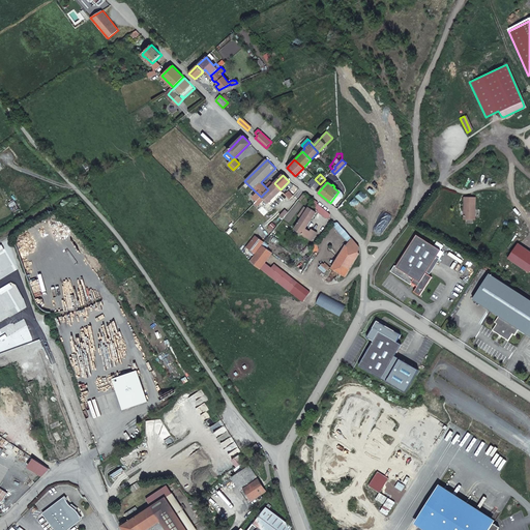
[(261,197),(264,200),(268,203),(281,189),(274,183),(268,189),(261,197)]
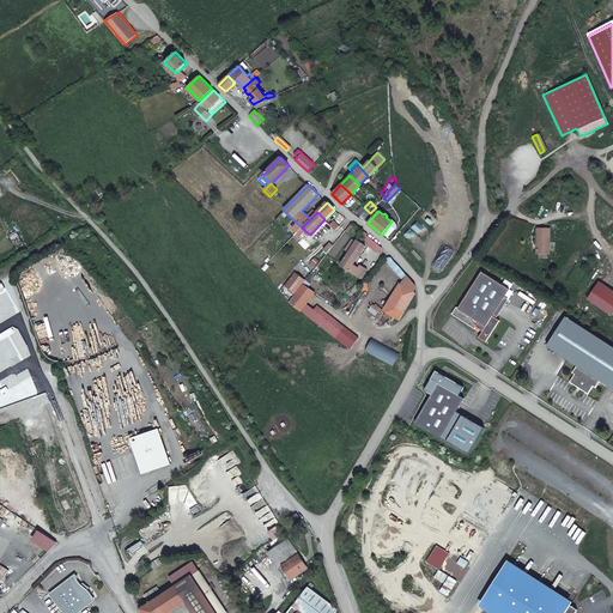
[(335,220),(332,225),(335,229),(338,231),(341,225),(335,220)]
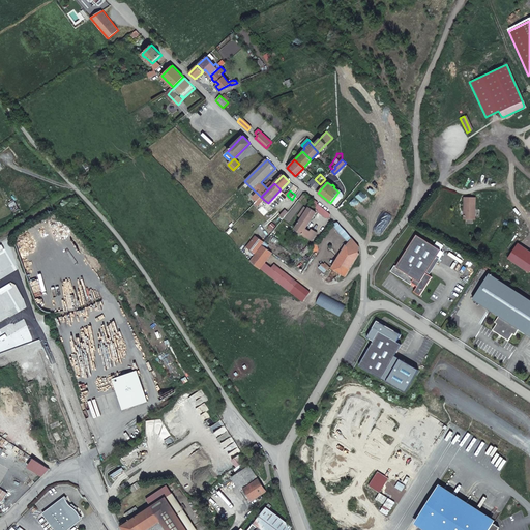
[(464,198),(463,219),(474,219),(475,198),(464,198)]
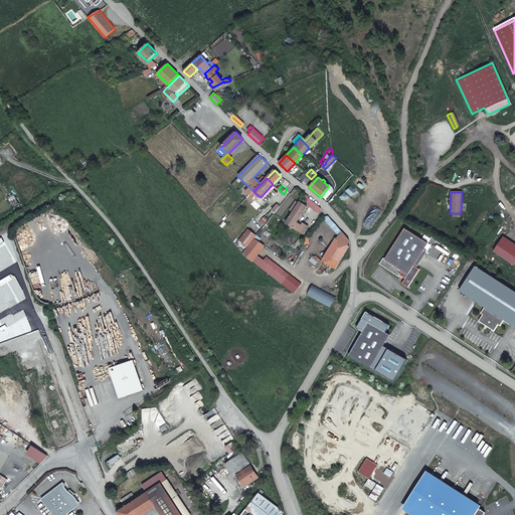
[(319,205),(313,200),(309,204),(312,206),(311,208),(316,212),(323,212),(322,209),(319,205)]
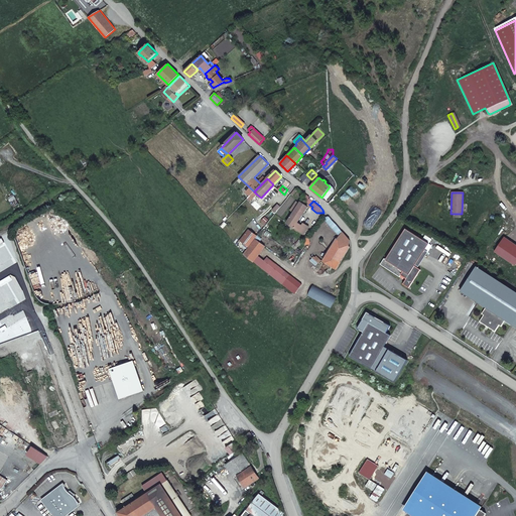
[(287,224),(302,236),(308,230),(303,226),(302,228),(298,224),(309,210),(300,203),(298,207),(294,205),(290,211),(294,213),(287,224)]
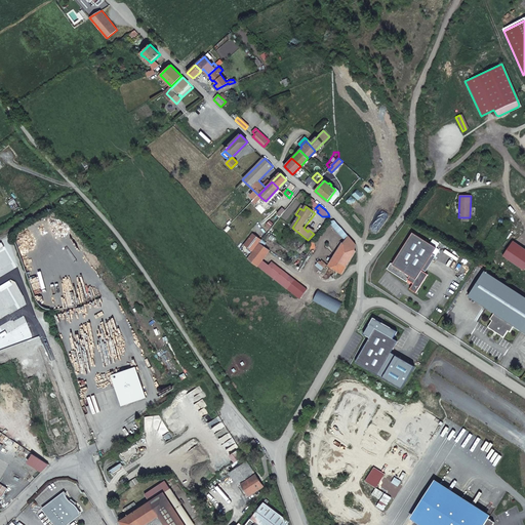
[(340,227),(334,227),(346,240),(348,236),(340,227)]
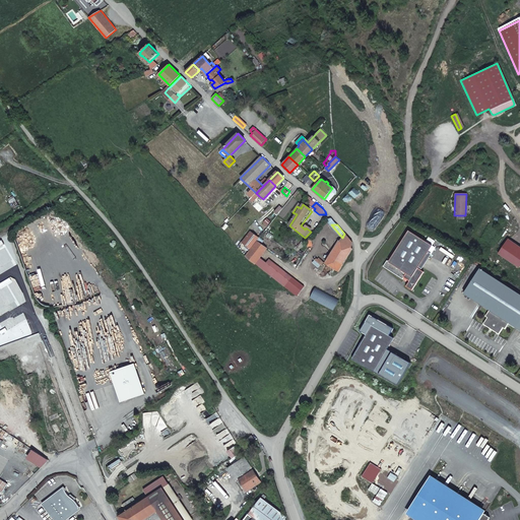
[(387,261),(383,267),(403,280),(404,278),(409,282),(406,287),(412,291),(425,272),(418,269),(433,247),(409,232),(389,262),(387,261)]
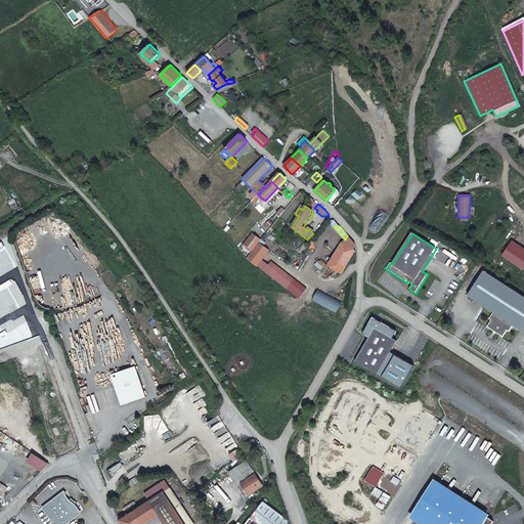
[(244,245),(253,251),(259,243),(260,242),(252,234),(244,245)]
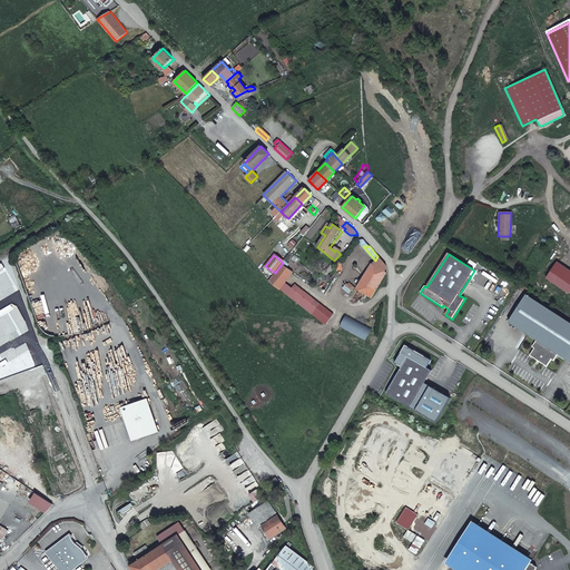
[(373,264),(384,272),(386,265),(377,256),(375,261),(373,264)]
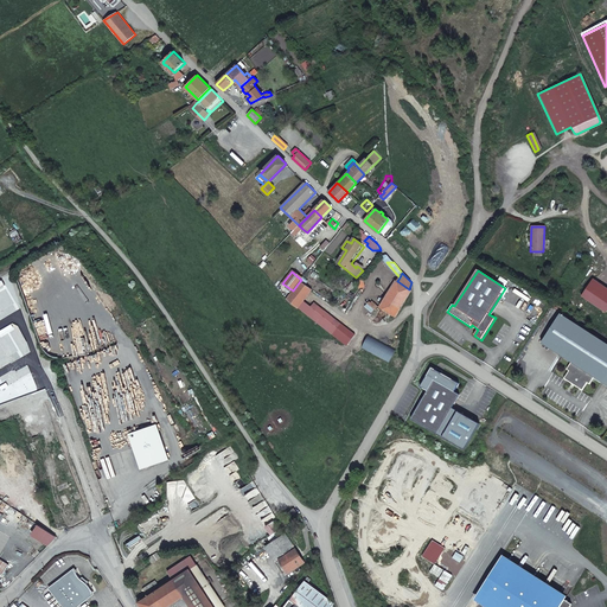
[(606,306),(606,287),(590,278),(581,293),(606,308),(606,306)]
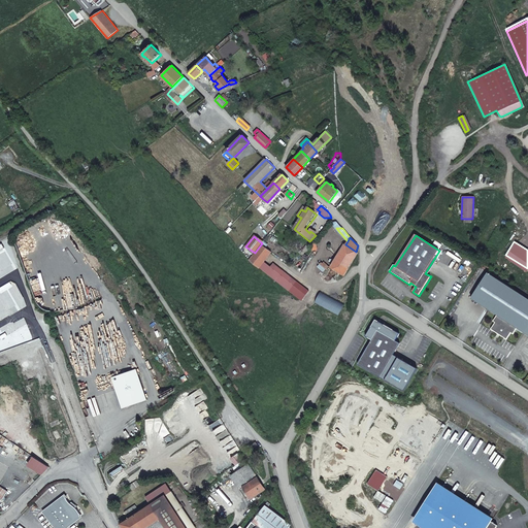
[(271,252),(261,244),(255,253),(250,260),(259,267),(263,262),(271,252)]
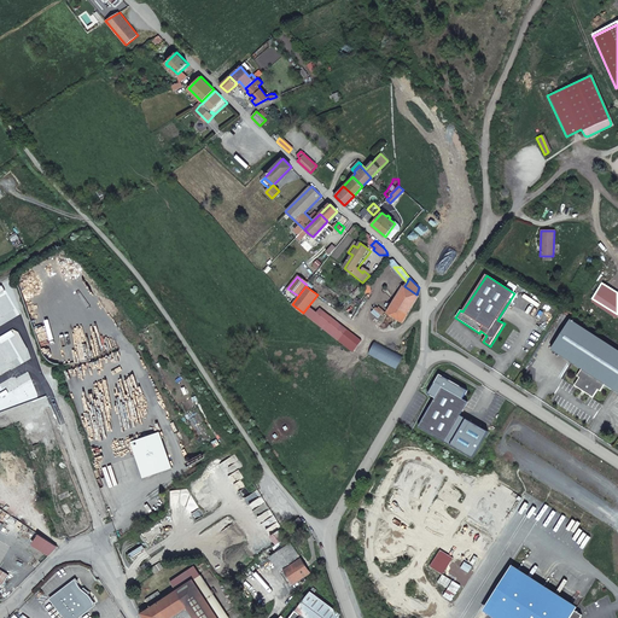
[(388,313),(403,322),(419,296),(417,295),(404,286),(403,286),(388,312),(388,313)]
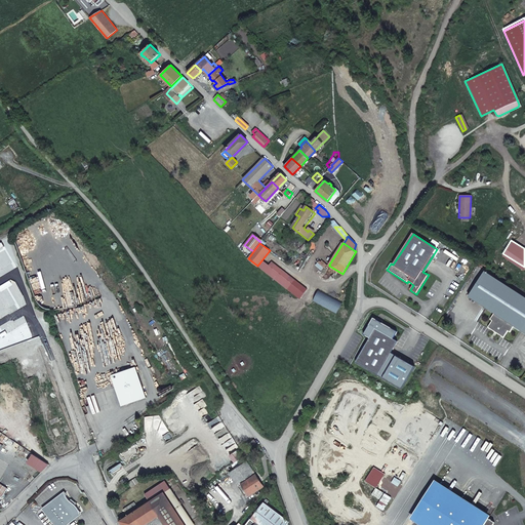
[(269,266),(261,260),(257,266),(288,289),(293,280),(271,263),(269,266)]
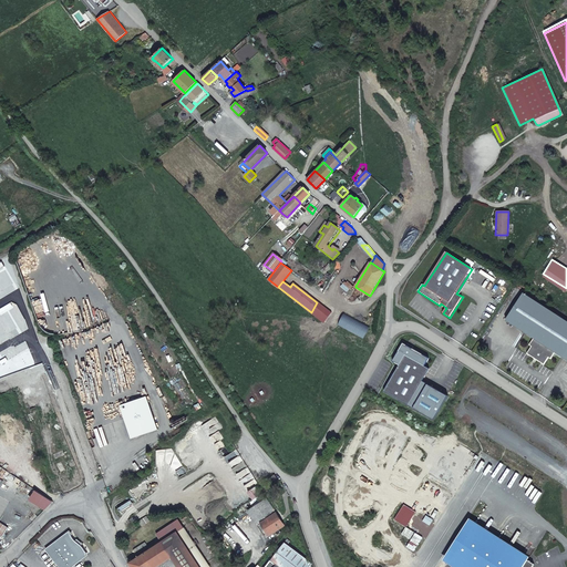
[(566,320),(523,294),(505,321),(534,339),(529,346),(532,347),(527,354),(545,364),(548,358),(550,359),(555,352),(566,359),(566,320)]
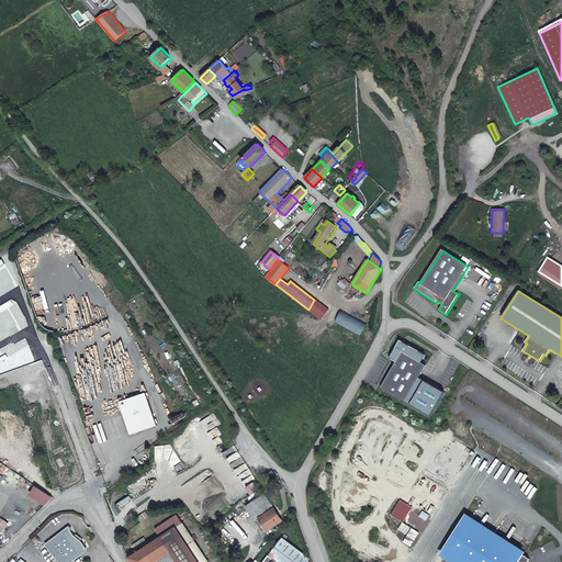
[(403,343),(400,340),(390,358),(396,362),(381,389),(430,417),(445,393),(419,378),(426,366),(422,363),(426,356),(409,346),(407,347),(404,345),(403,343)]
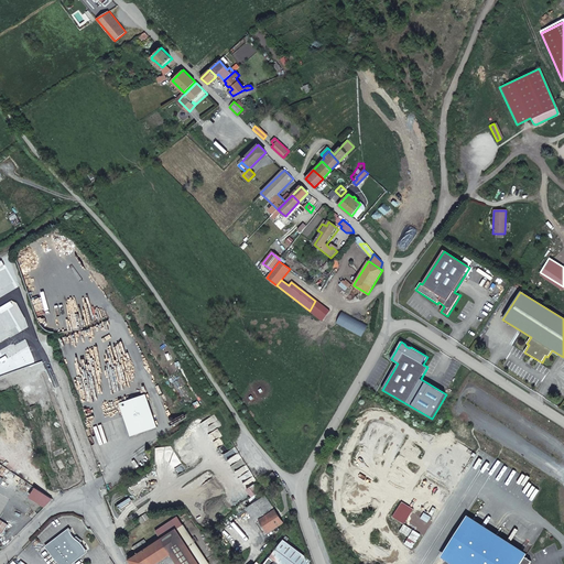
[(158,425),(145,393),(120,402),(131,435),(158,425)]
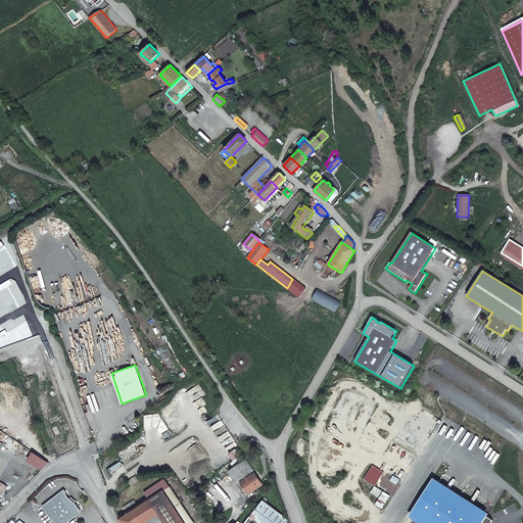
[(232,461),(242,455),(237,447),(227,455),(232,461)]
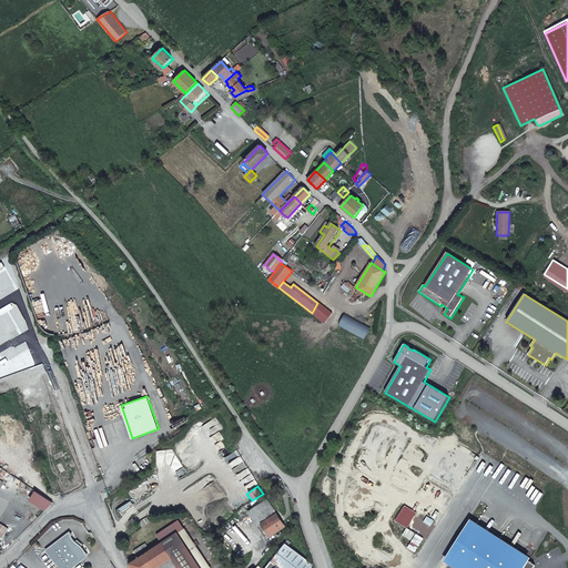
[(38,490),(32,500),(47,509),(54,500),(38,490)]
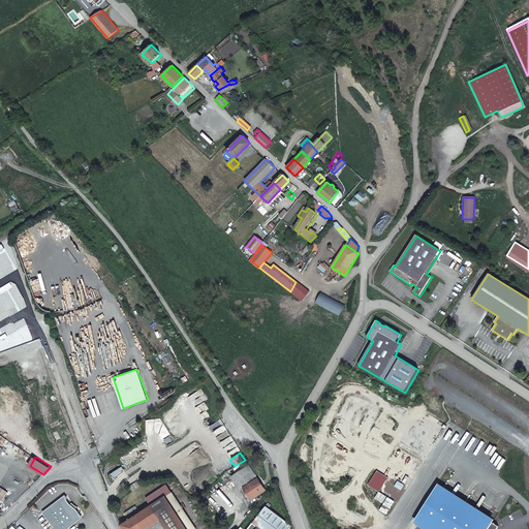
[(248,465),(230,476),(248,502),(265,490),(248,465)]
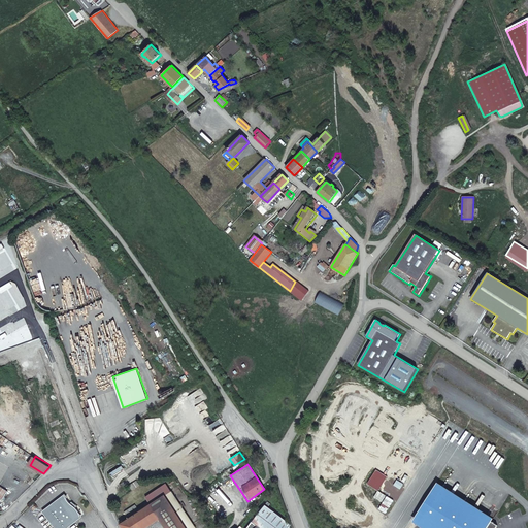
[(122,465),(109,473),(111,476),(124,468),(122,465)]
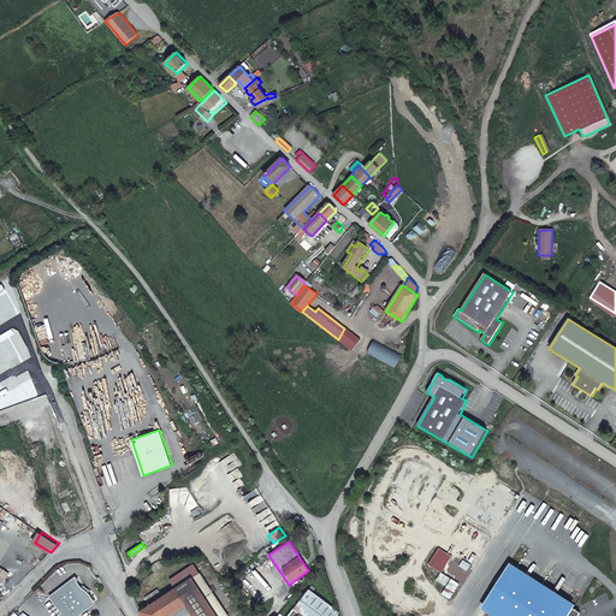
[(159,561),(150,567),(154,572),(163,566),(159,561)]
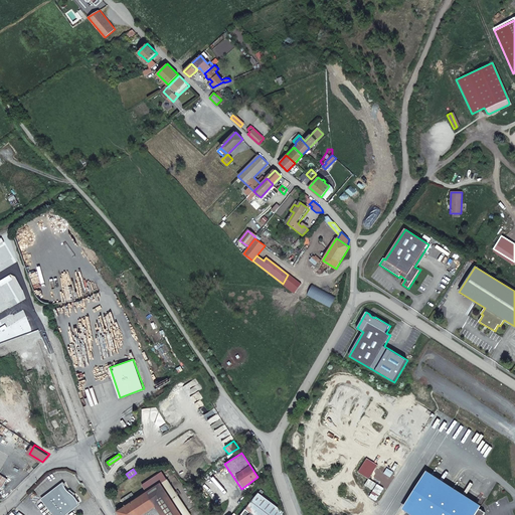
[(410,509),(432,477),(425,474),(405,505),(410,509)]
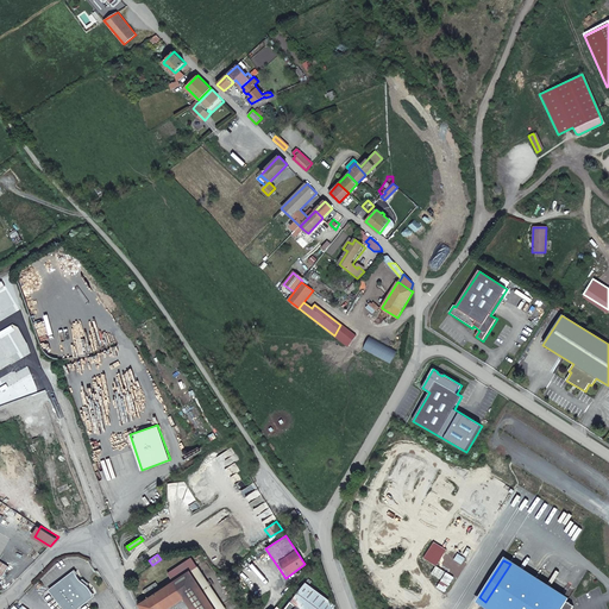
[(510,564),(485,602),(496,608),(571,608),(575,606),(510,564)]
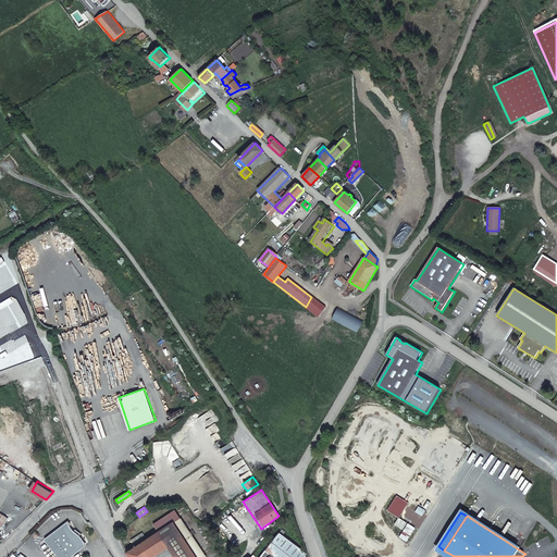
[(127,553),(130,556),(196,556),(192,551),(174,523),(170,517),(164,520),(169,527),(127,553)]
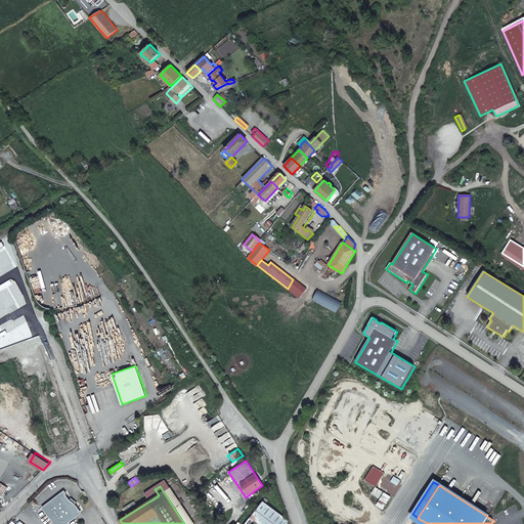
[(180,518),(184,523),(193,523),(170,487),(164,492),(180,518)]
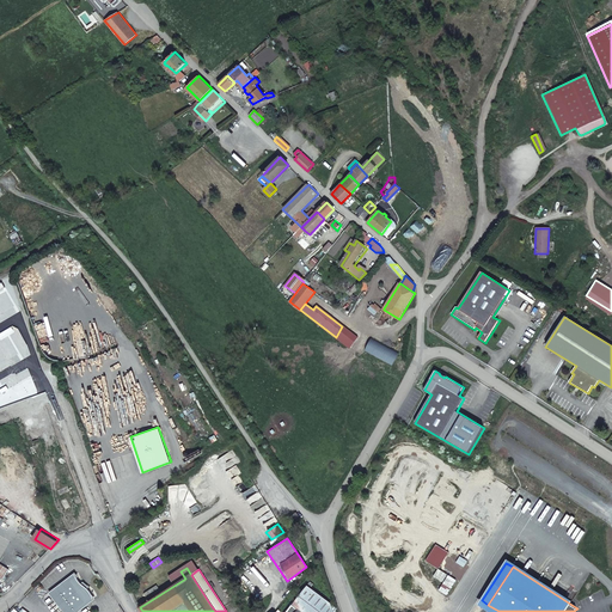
[(77,577),(75,575),(51,593),(66,611),(77,611),(95,599),(92,595),(91,592),(90,591),(89,589),(84,586),(80,582),(79,580),(77,577)]
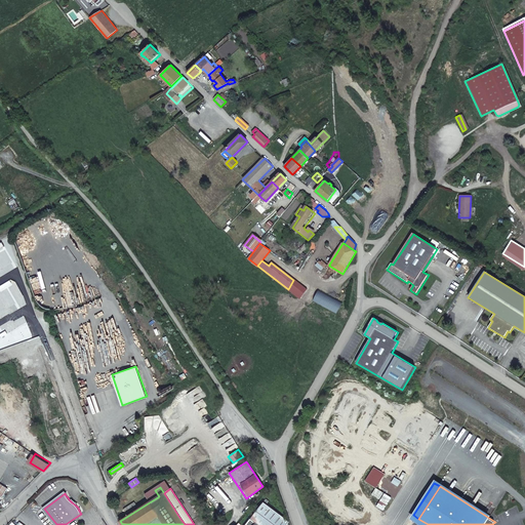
[(286,524),(289,522),(282,516),(263,501),(244,524),(286,524)]
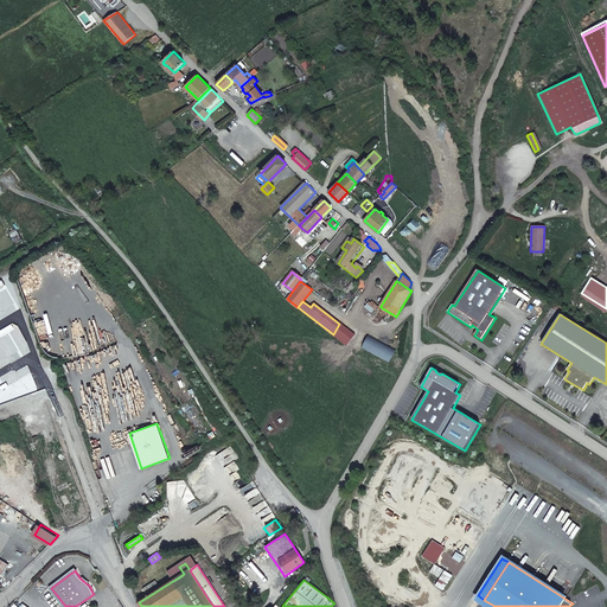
[(155,581),(142,589),(146,593),(159,586),(155,581)]
